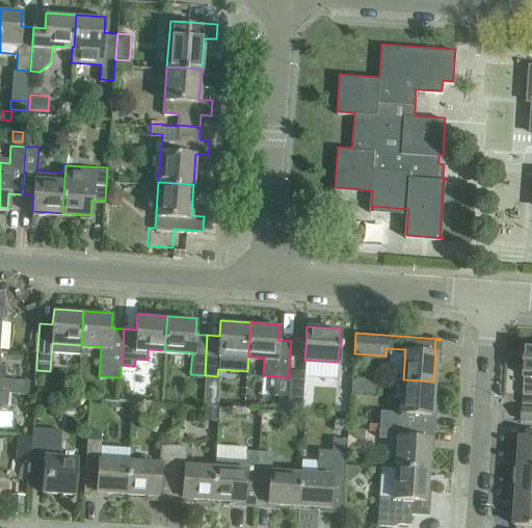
[(523,392),(523,401),(531,401),(531,344),(526,344),(523,392)]
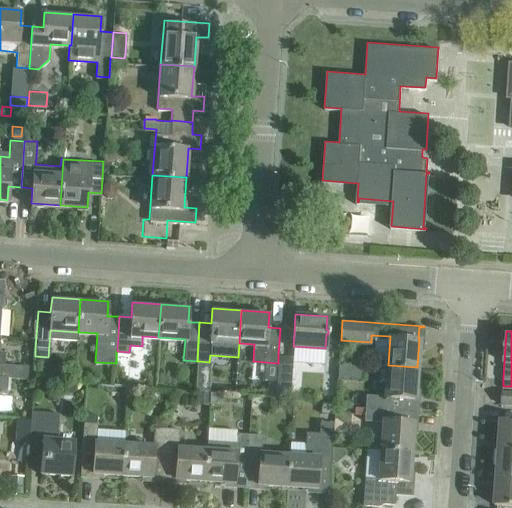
[(0,349),(0,374),(12,376),(13,363),(4,362),(5,350),(0,349)]
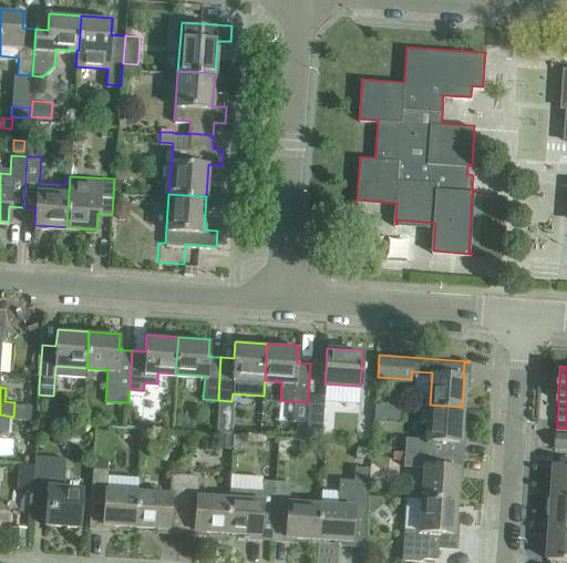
[(321,438),(325,393),(308,392),(308,402),(307,420),(306,437),(321,438)]
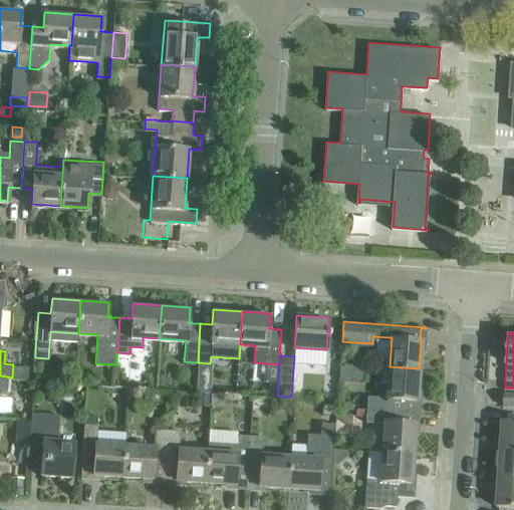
[(367,393),(366,407),(415,411),(416,399),(417,399),(419,368),(390,366),(388,395),(367,393)]
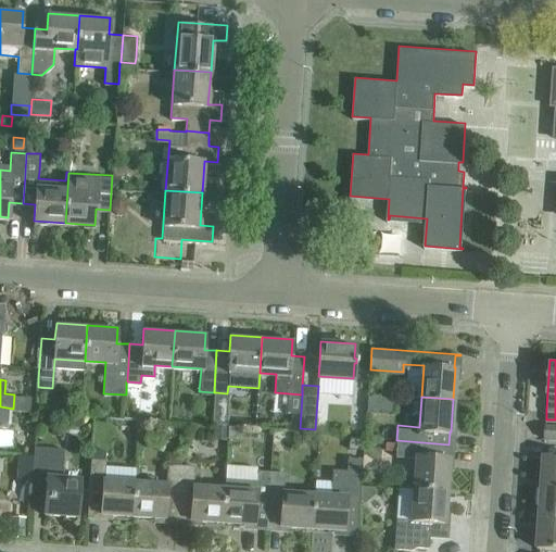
[(0,423),(1,423),(7,423),(8,409),(13,409),(0,406),(0,423)]
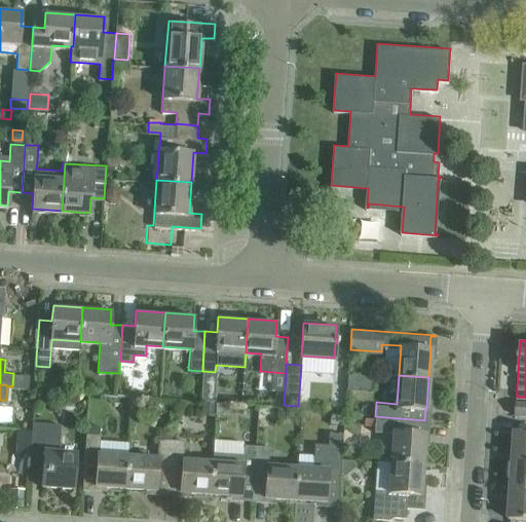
[(265,404),(284,405),(285,389),(275,388),(274,399),(271,398),(270,401),(265,401),(265,404)]
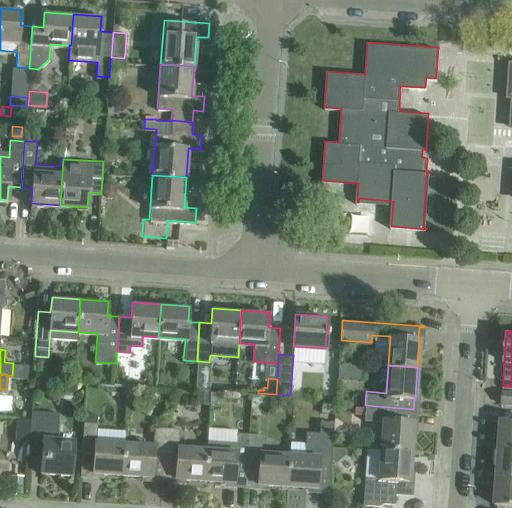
[(155,386),(154,398),(165,399),(166,387),(155,386)]
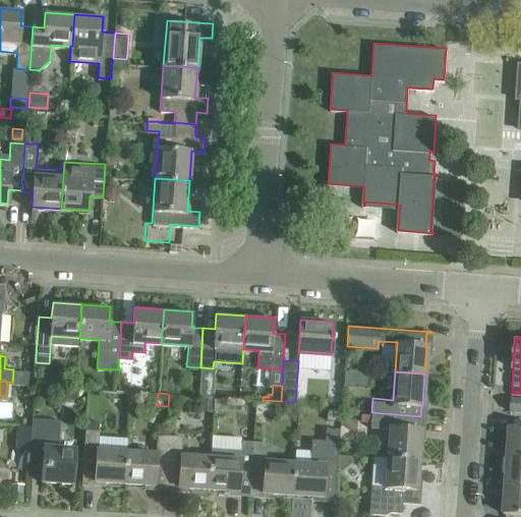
[(203,396),(201,408),(213,409),(214,397),(203,396)]
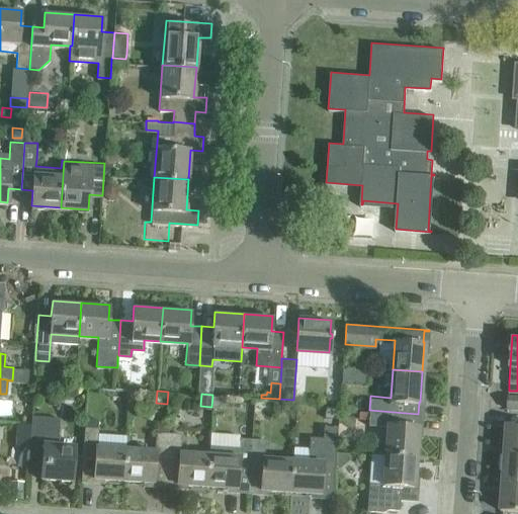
[(508,408),(517,408),(517,396),(508,396),(508,408)]
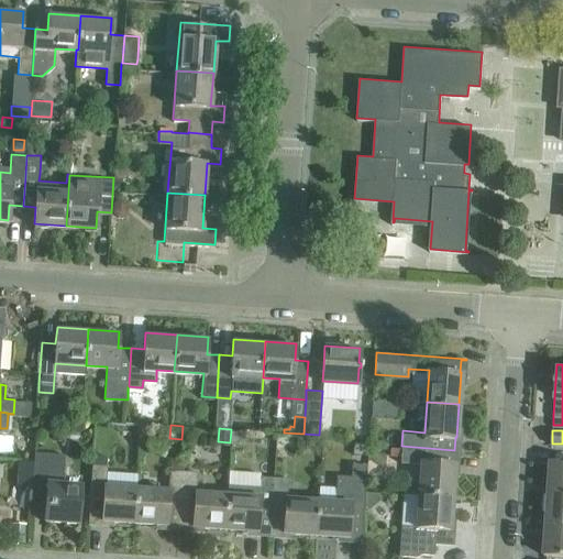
[(278,435),(277,442),(291,444),(291,435),(278,435)]
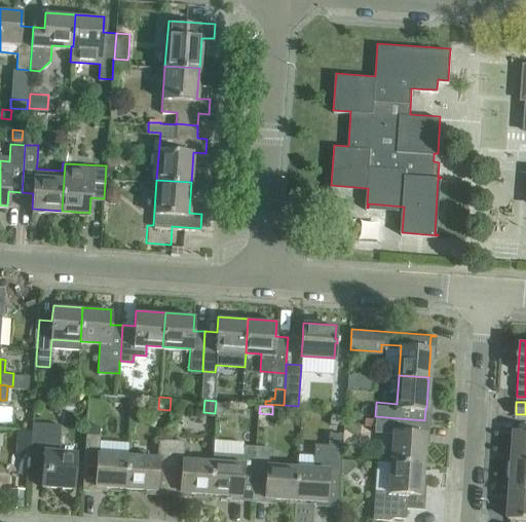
[(364,416),(364,423),(375,424),(375,423),(375,416),(366,416),(364,416)]
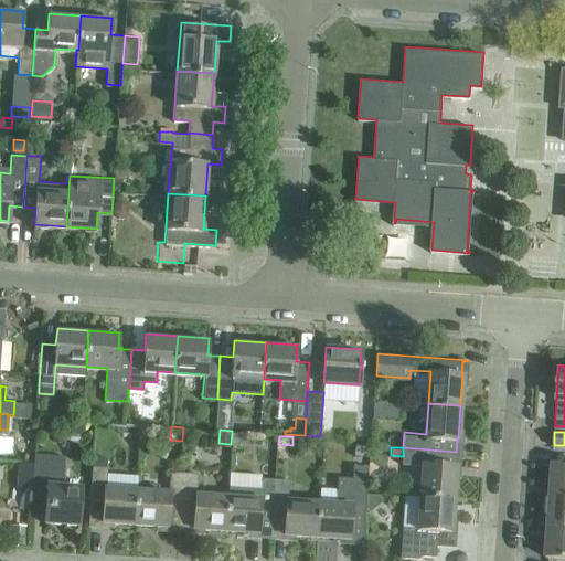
[(456,452),(403,447),(403,455),(403,461),(424,463),(422,495),(454,497),(456,464),(455,464),(456,452)]
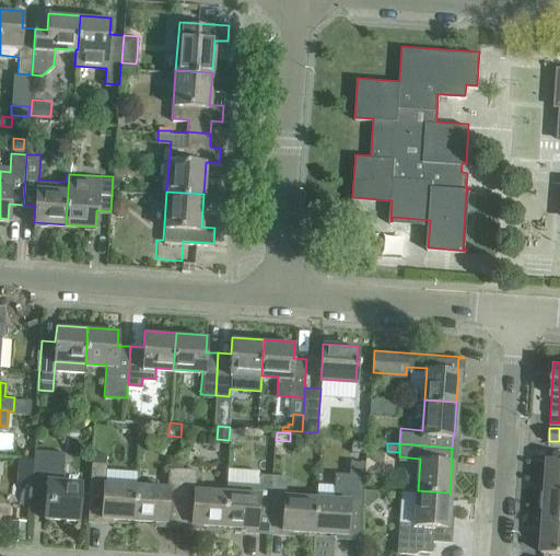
[(78,519),(79,497),(80,481),(62,479),(65,450),(34,448),(32,483),(47,483),(45,516),(78,519)]
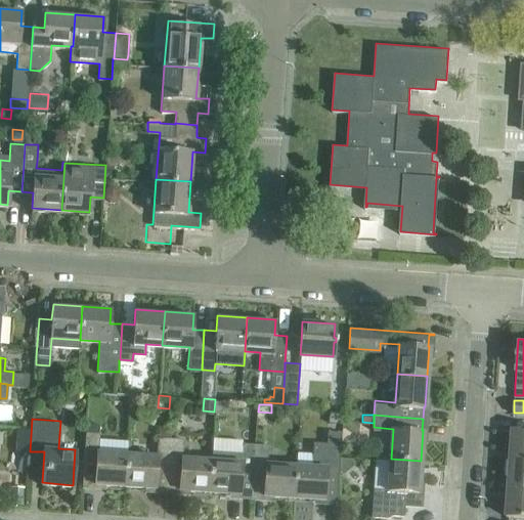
[(156,455),(126,452),(124,484),(155,486),(156,485),(167,486),(170,436),(171,426),(160,425),(159,435),(158,435),(156,455)]
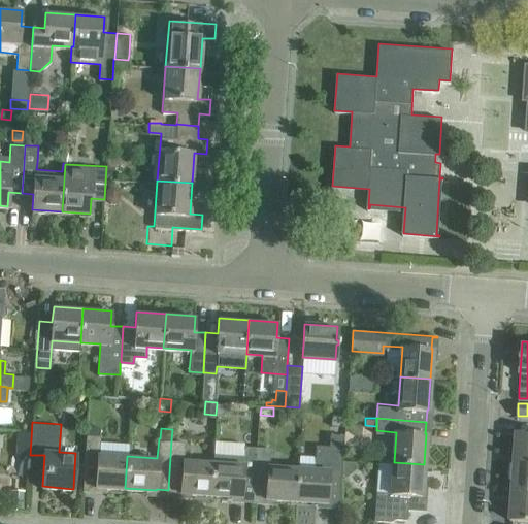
[(527,432),(516,432),(514,462),(527,462),(527,432)]
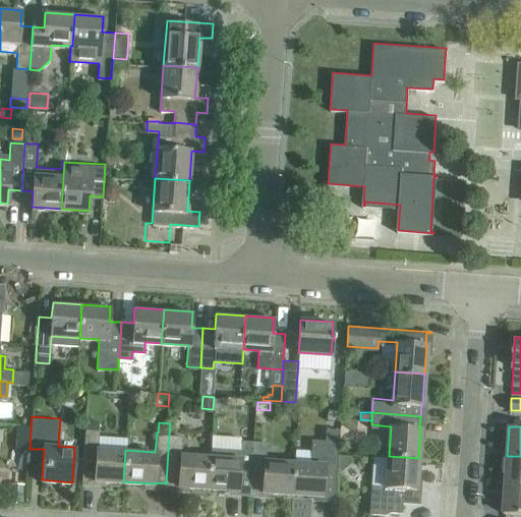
[(82,462),(81,482),(82,482),(82,477),(94,478),(94,479),(123,481),(125,450),(97,448),(99,428),(85,427),(82,462)]
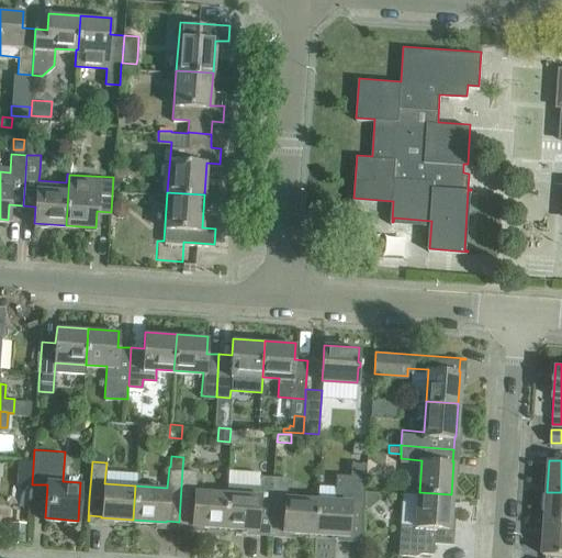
[(334,499),(317,498),(315,532),(348,534),(348,533),(360,534),(359,539),(361,539),(362,517),(366,462),(351,461),(350,473),(336,472),(334,499)]
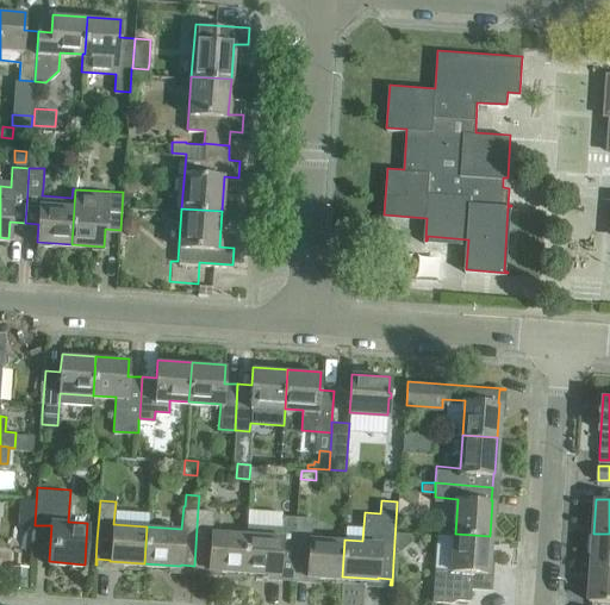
[(209,568),(243,571),(247,532),(246,532),(212,530),(213,509),(204,507),(198,507),(194,566),(209,567),(209,568)]
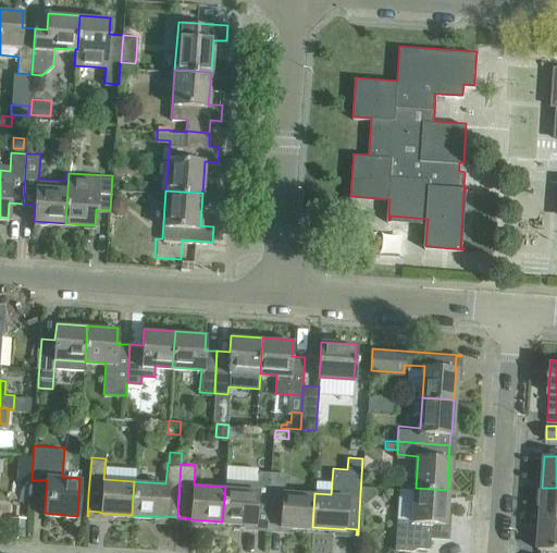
[(255,523),(268,524),(271,469),(257,468),(257,478),(224,476),(224,487),(225,487),(222,521),(255,524),(255,523)]
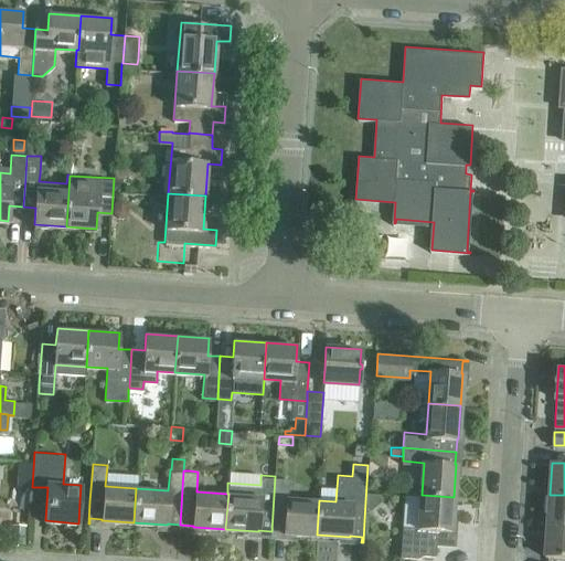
[(284,532),(317,535),(319,500),(288,498),(290,477),(275,476),(272,531),(285,531),(284,532)]
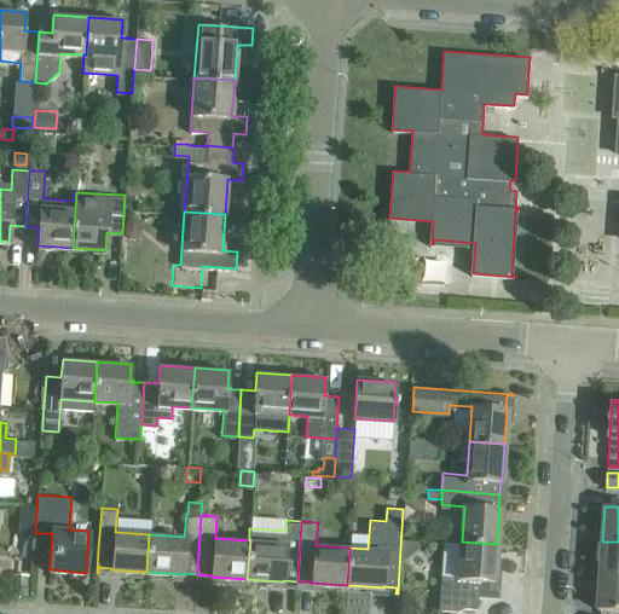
[(493,579),(495,579),(497,544),(462,542),(460,579),(441,578),(439,608),(458,609),(462,606),(476,607),(478,595),(498,596),(498,595),(495,595),(495,592),(493,592),(493,579)]
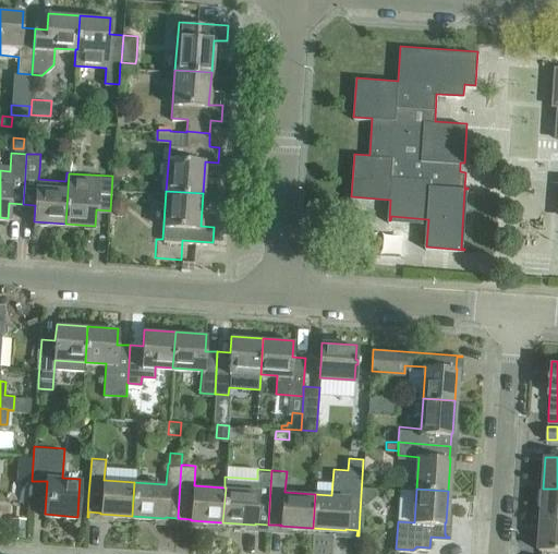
[(557,519),(557,489),(543,489),(541,519),(557,519)]
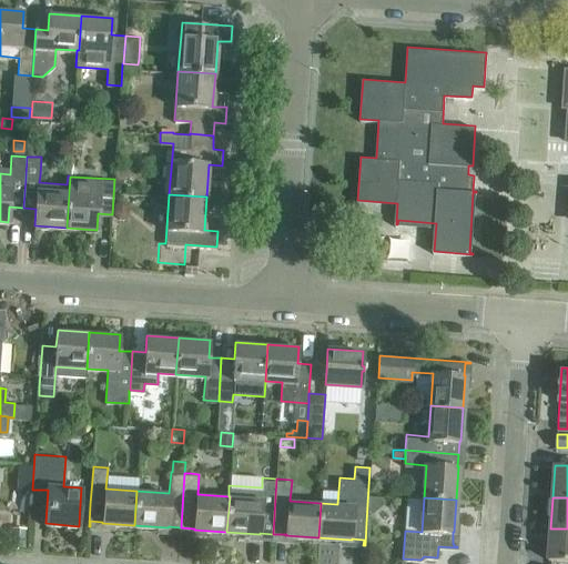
[(9,525),(8,545),(27,546),(28,526),(9,525)]
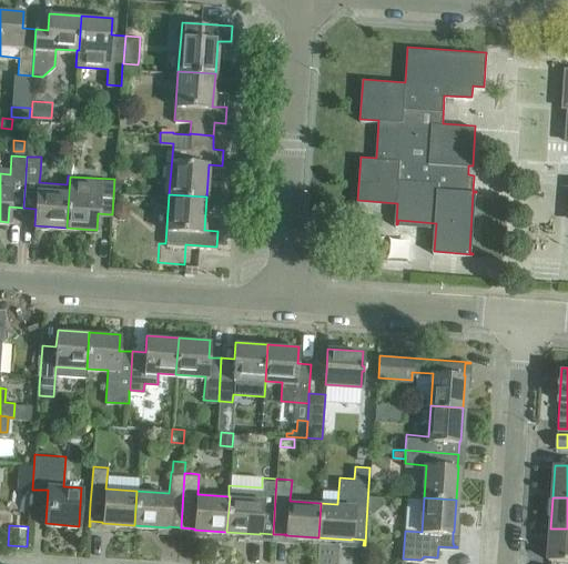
[(567,559),(567,529),(550,529),(548,557),(567,559)]
